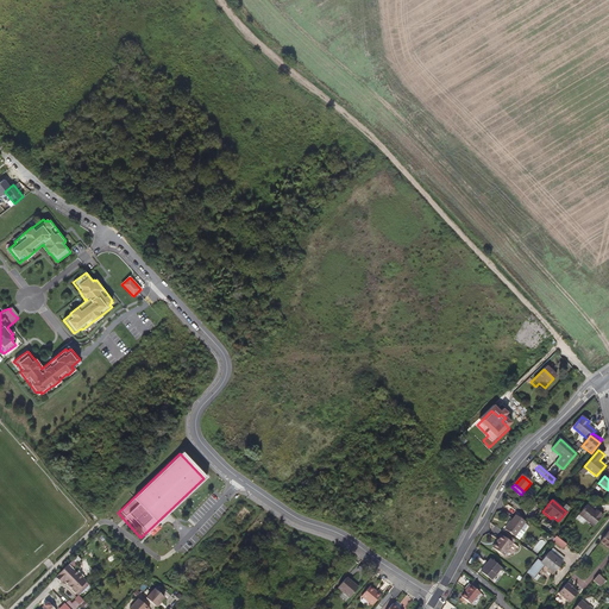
[(595,513),(586,506),(579,514),(586,520),(594,526),(603,515),(597,510),(595,513)]
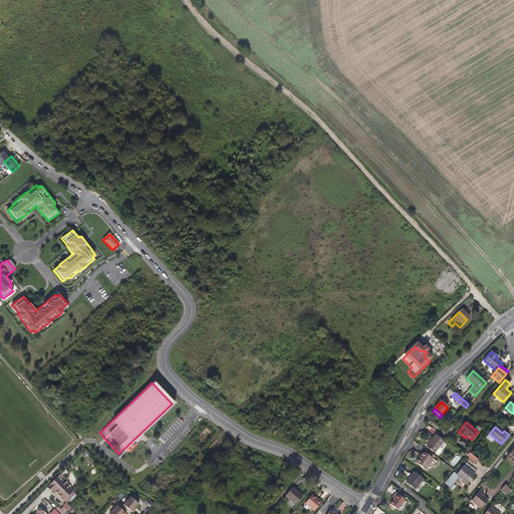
[(495,439),(489,434),(486,438),(492,443),(495,439)]
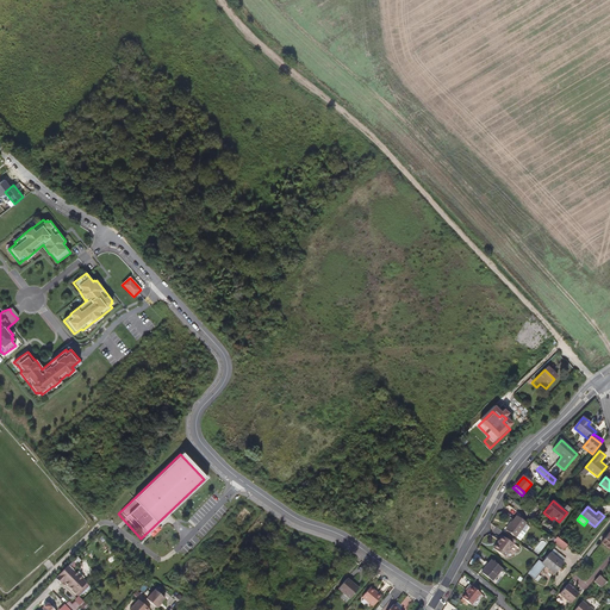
[(512,523),(506,530),(516,537),(526,523),(517,516),(512,523)]
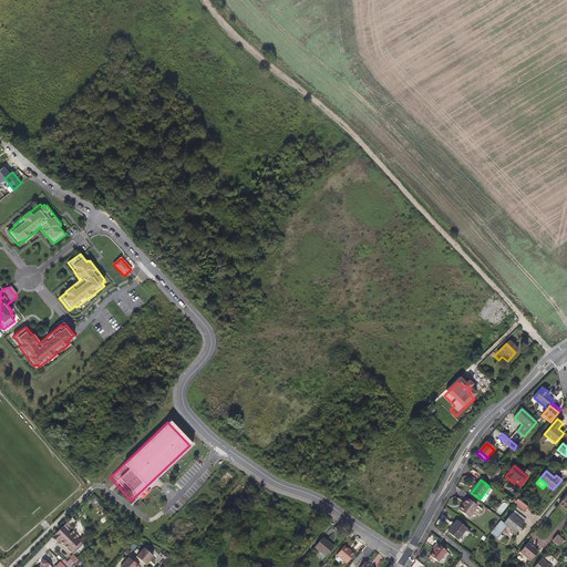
[(468,517),(478,503),(474,500),(472,502),(467,498),(464,503),(464,504),(460,511),(468,517)]
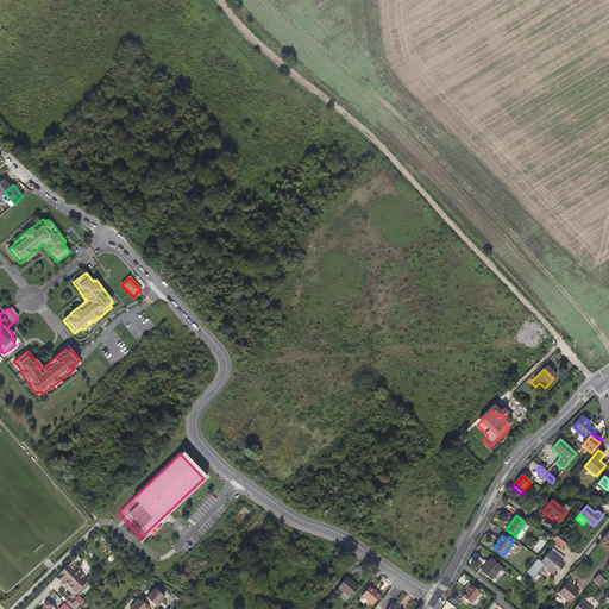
[(557,535),(554,539),(553,540),(563,548),(566,544),(557,535)]
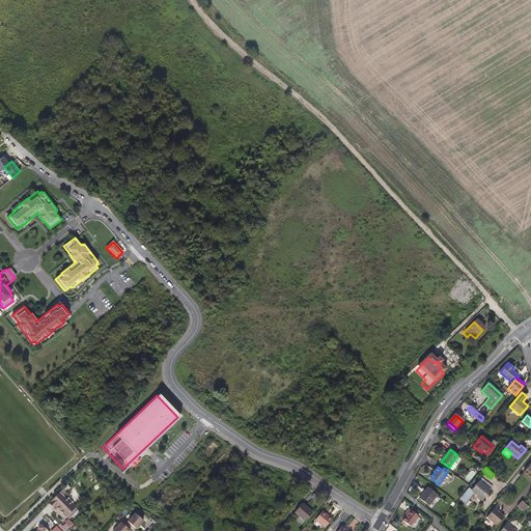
[(482,479),(479,482),(490,491),(493,487),(482,479)]
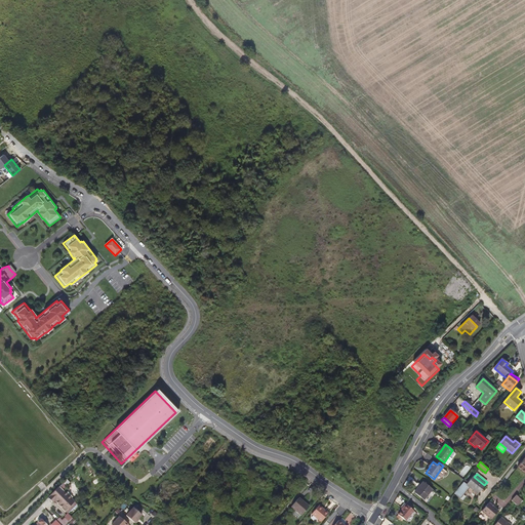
[(467,484),(463,482),(454,493),(460,498),(470,487),(478,494),(485,485),(484,485),(474,477),(474,476),(467,484)]
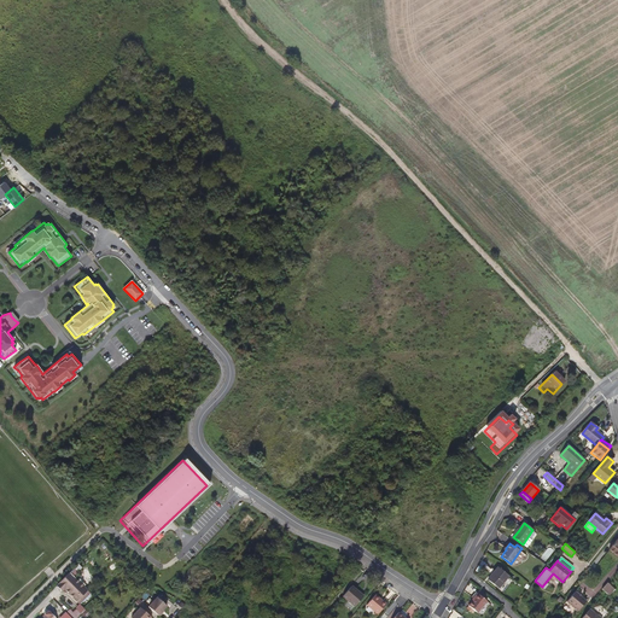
[(79,570),(75,565),(66,573),(70,577),(79,570)]
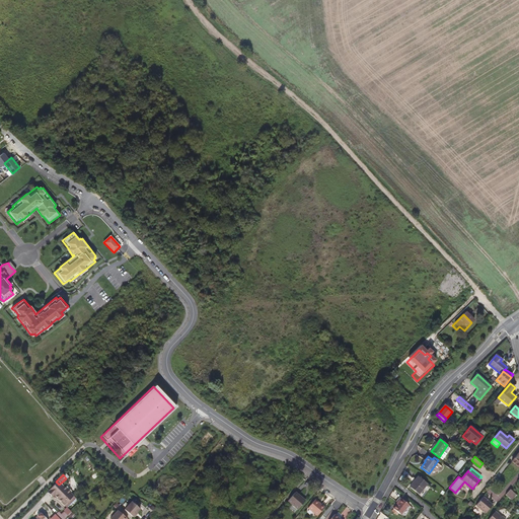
[(419,494),(427,484),(418,476),(411,487),(419,494)]
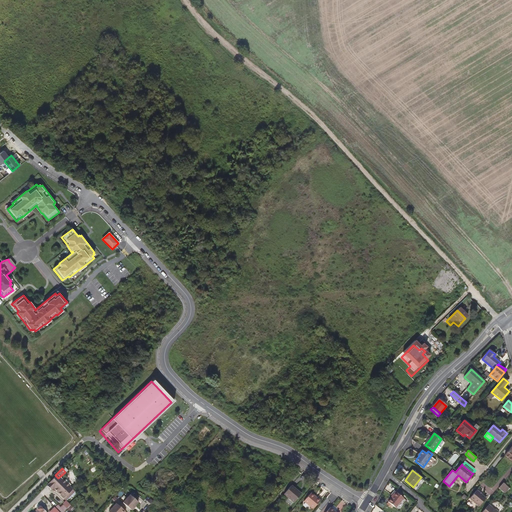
[(58,478),(55,475),(45,486),(49,491),(51,489),(62,500),(70,490),(58,478)]
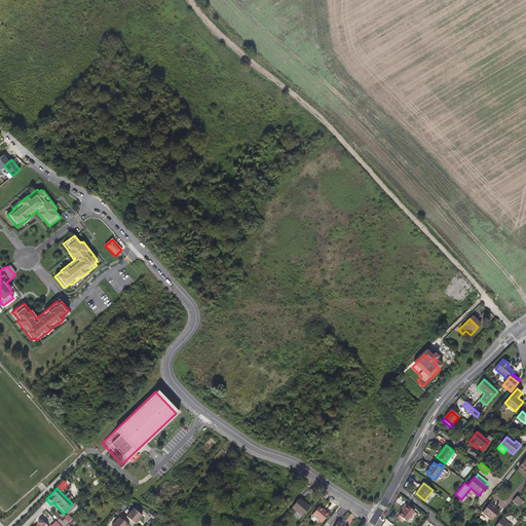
[(523,501),(517,496),(513,501),(518,505),(523,501)]
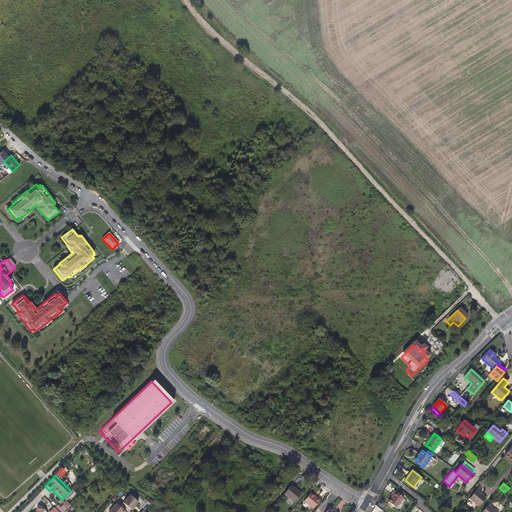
[(285,494),(288,497),(294,502),(302,494),(292,485),(285,494)]
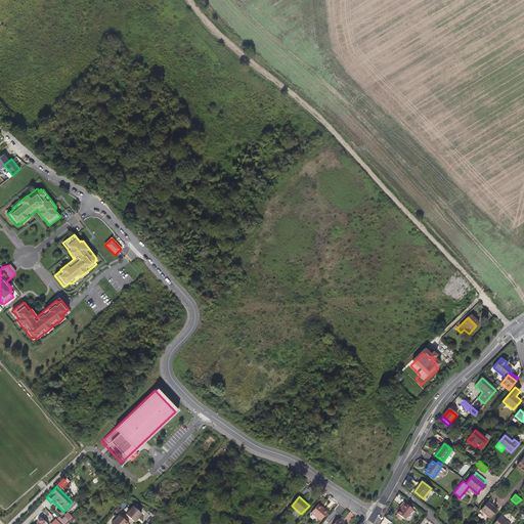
[(490,518),(497,510),(488,501),(481,510),(490,518)]
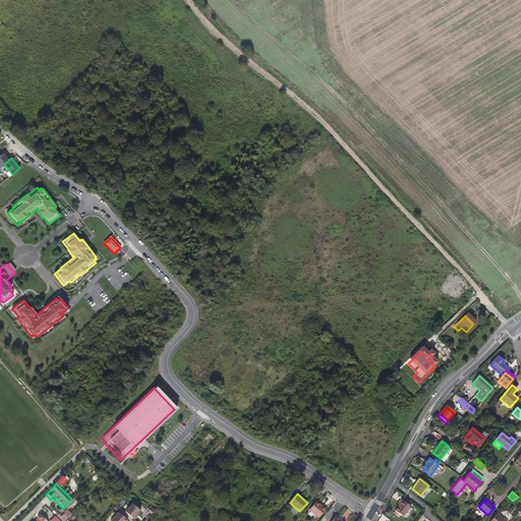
[(410,507),(402,500),(398,505),(399,506),(397,508),(395,511),(402,517),(410,507)]
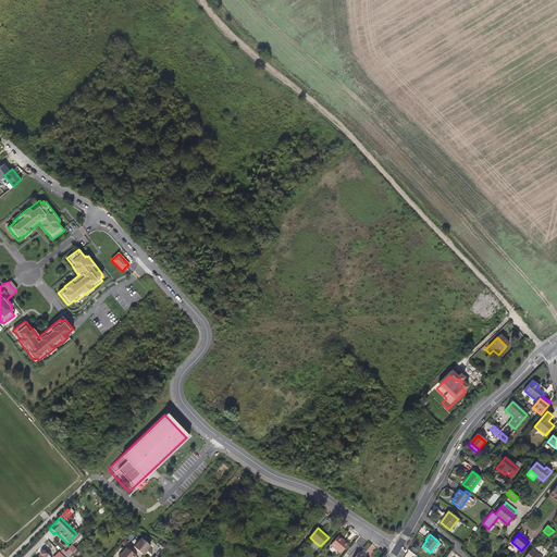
[(133,547),(144,556),(146,553),(145,552),(149,547),(140,539),(133,547)]
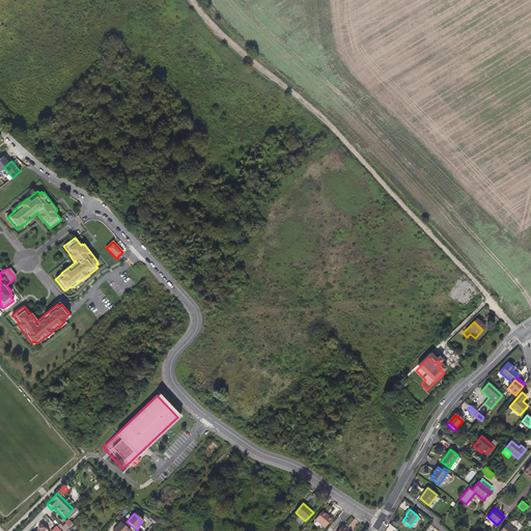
[(331,521),(322,513),(314,522),(324,530),(331,521)]
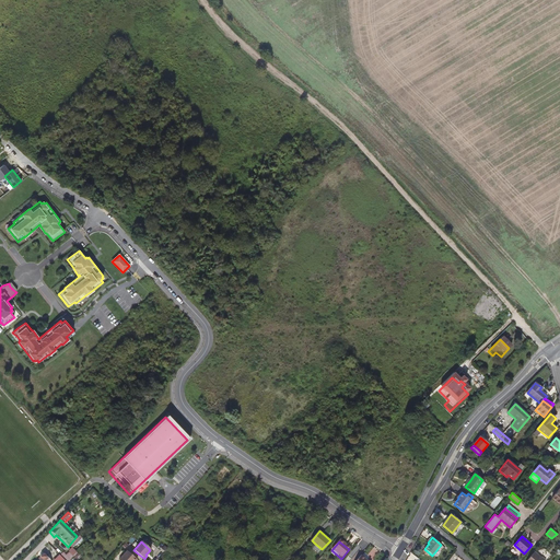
[(319,553),(322,549),(315,544),(312,547),(319,553)]
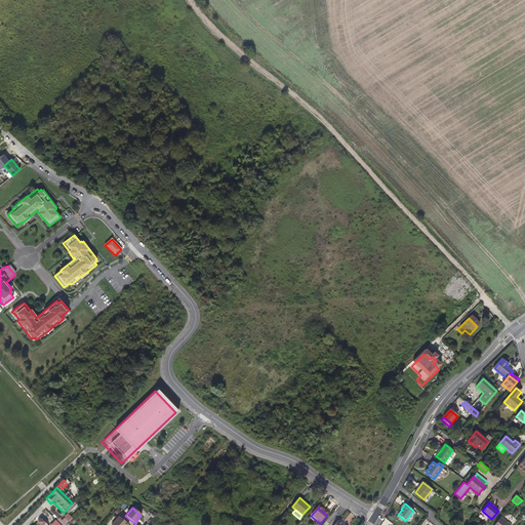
[(126,524),(127,524),(118,516),(111,524),(126,524)]
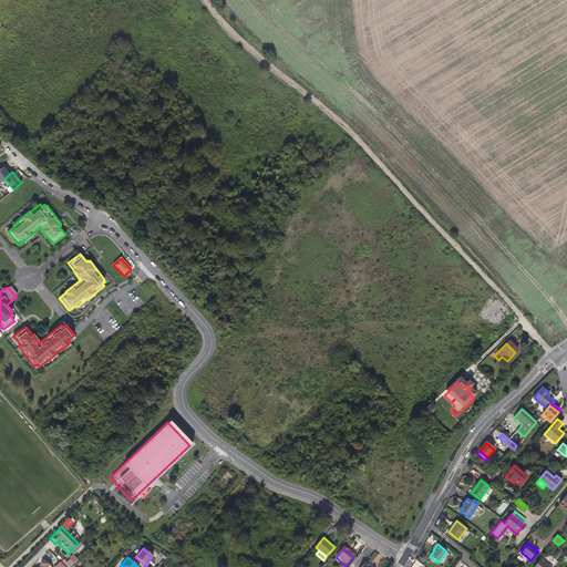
[(549,563),(543,557),(534,566),(552,566),(554,565),(550,562),(549,563)]
